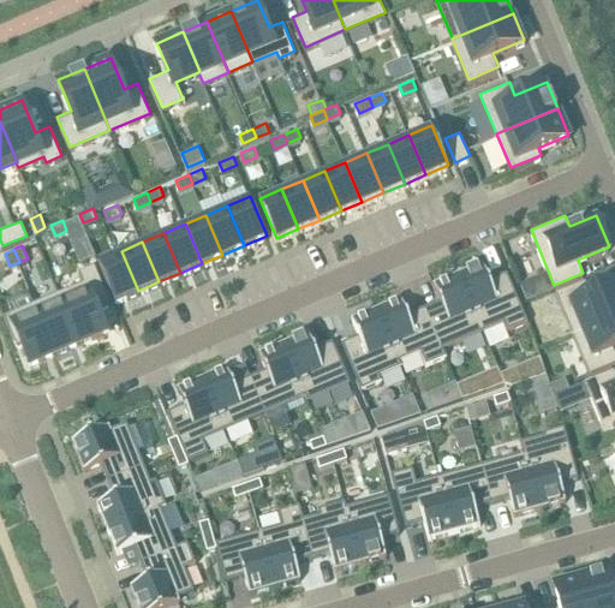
[(121,251),(99,261),(115,300),(138,291),(121,251)]
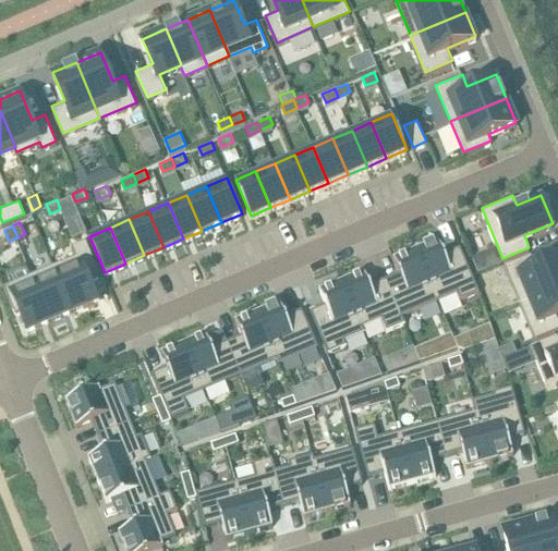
[(438,235),(415,245),(438,297),(458,290),(460,296),(478,289),(460,244),(445,250),(438,235)]
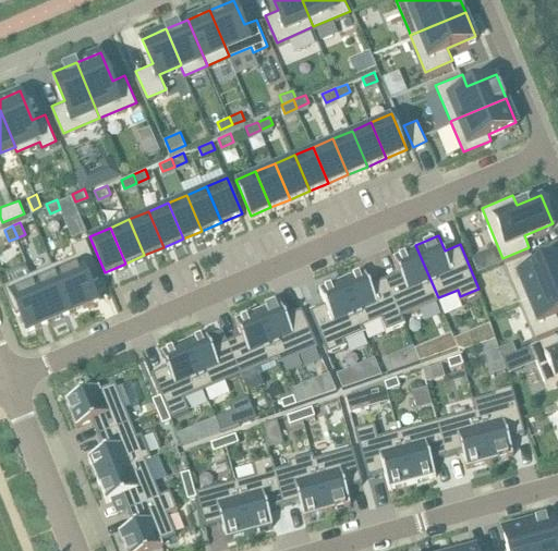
[(75,253),(53,262),(73,308),(96,297),(88,279),(100,273),(85,237),(71,243),(75,253)]
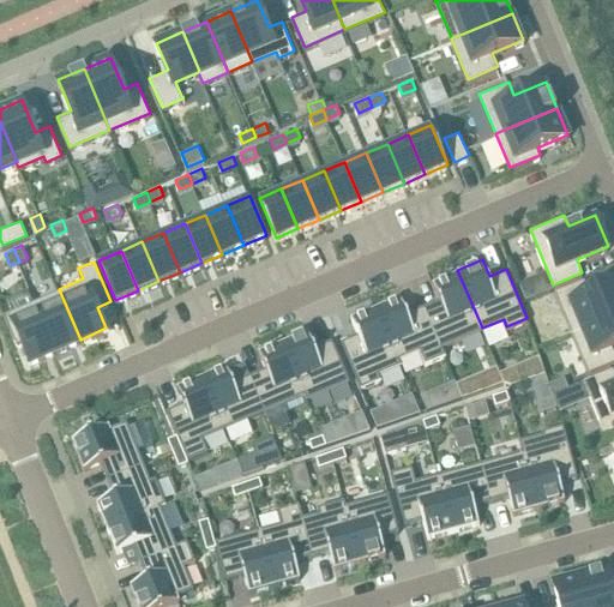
[(440,296),(423,304),(441,346),(443,344),(482,328),(457,270),(433,280),(440,296)]
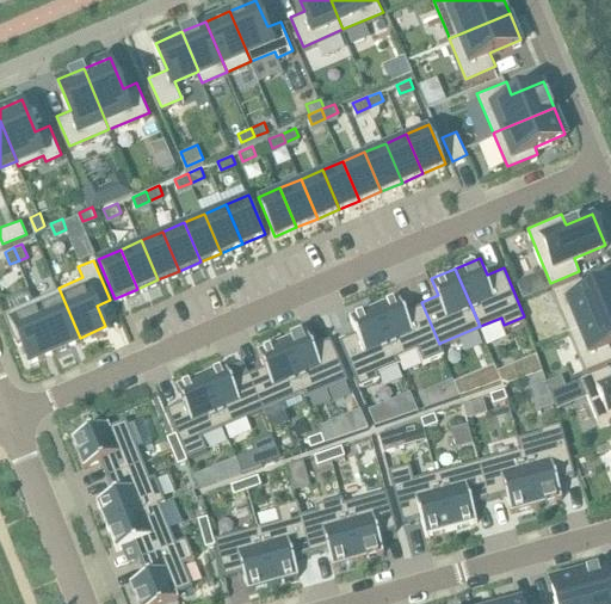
[(544,269),(516,279),(522,295),(550,283),(544,269)]
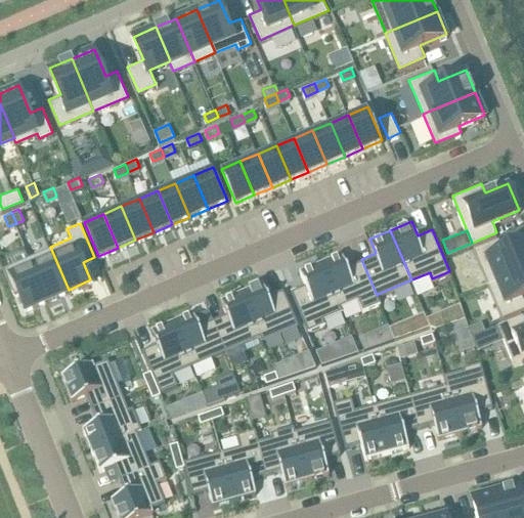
[(498,236),(474,248),(487,282),(523,266),(523,240),(504,249),(498,236)]
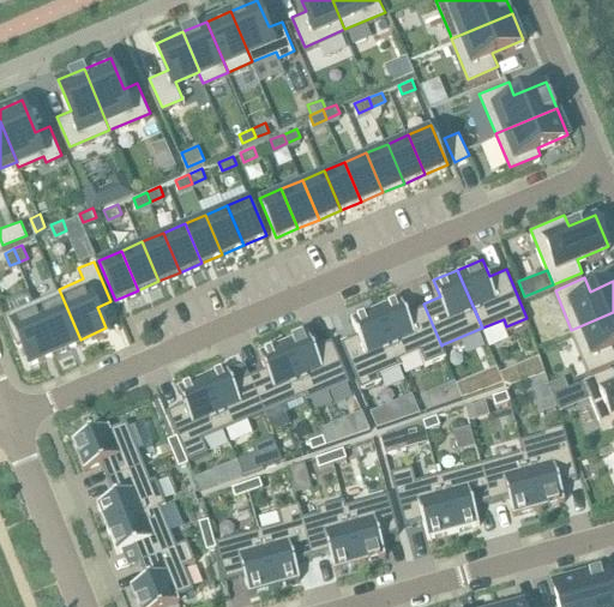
[(29,286),(2,298),(8,311),(4,312),(17,343),(22,341),(30,361),(56,349),(35,299),(29,286)]
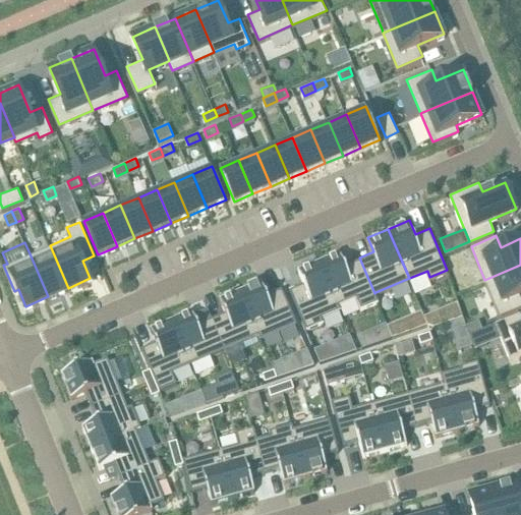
[(50,245),(30,253),(48,296),(68,288),(50,245)]
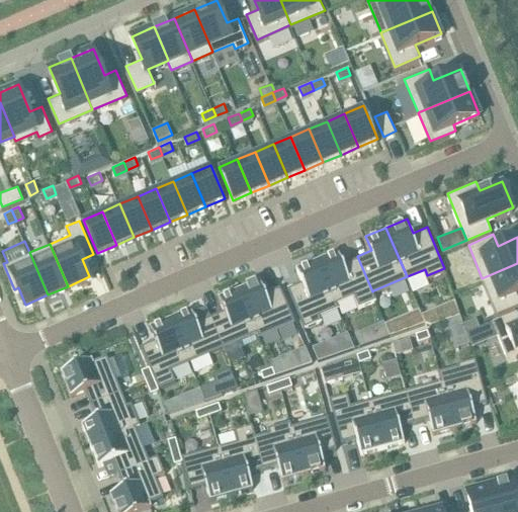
[(338,248),(317,256),(336,302),(337,301),(354,293),(358,305),(376,297),(373,290),(372,291),(357,256),(344,262),(338,248)]
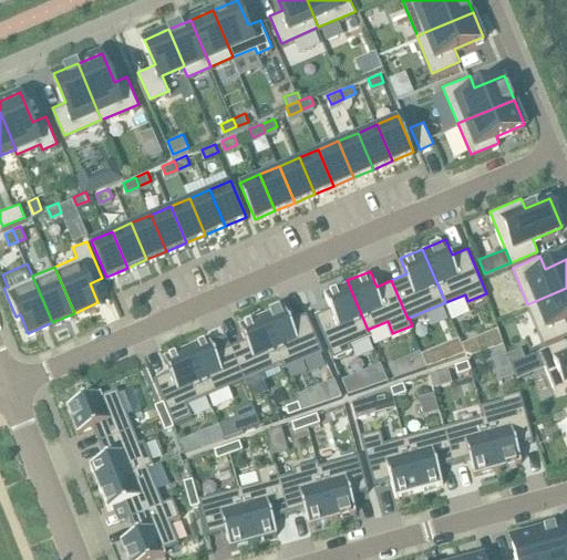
[(331,306),(315,313),(333,355),(352,348),(350,343),(371,334),(369,329),(368,330),(347,280),(325,290),(331,306)]
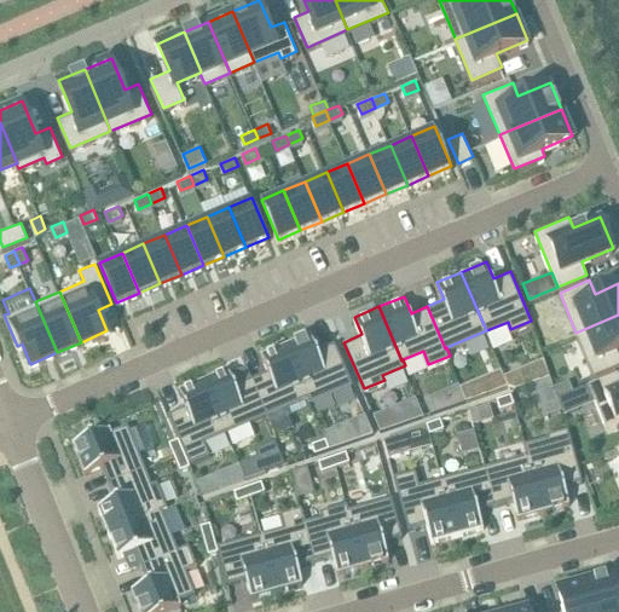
[(618,315),(576,333),(593,374),(618,362),(618,352),(617,347),(618,346),(618,315)]
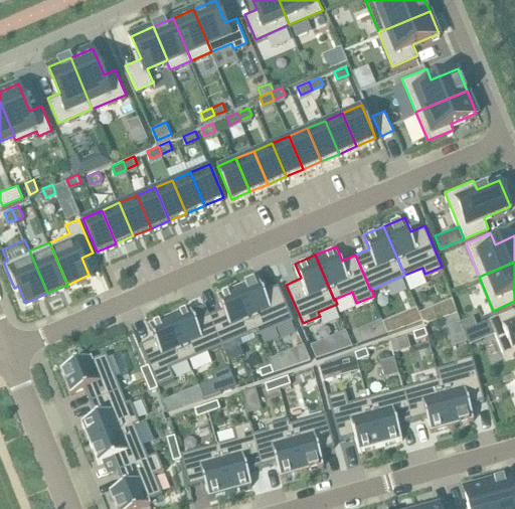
[(259,275),(237,284),(256,328),(255,329),(258,333),(294,318),(279,283),(265,289),(259,275)]
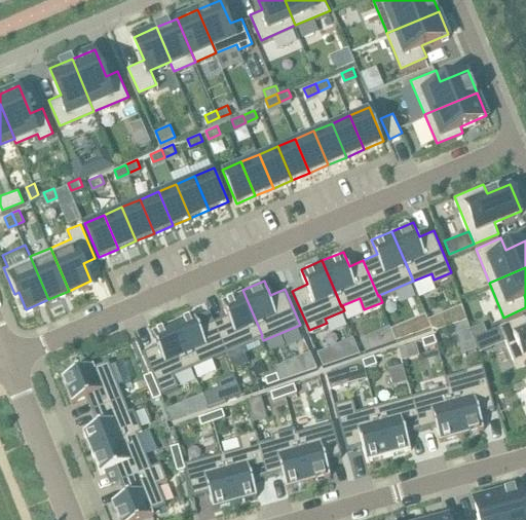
[(228,313),(214,320),(227,350),(261,336),(262,335),(242,290),(222,299),(228,313)]
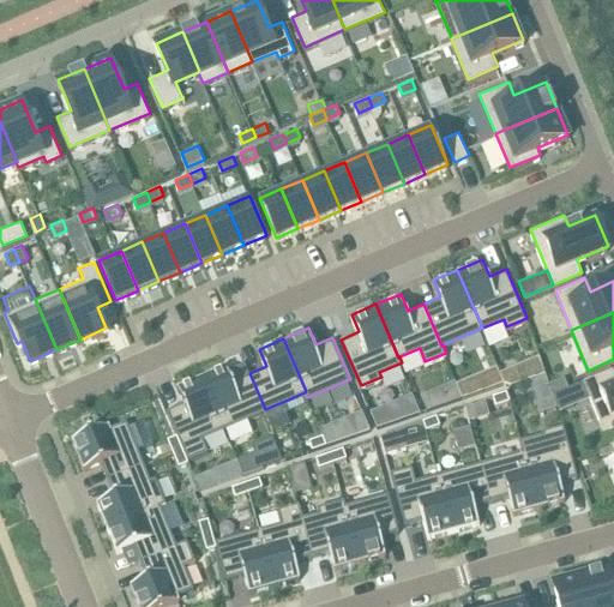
[(523,359),(500,368),(504,379),(511,382),(545,371),(539,352),(523,359)]
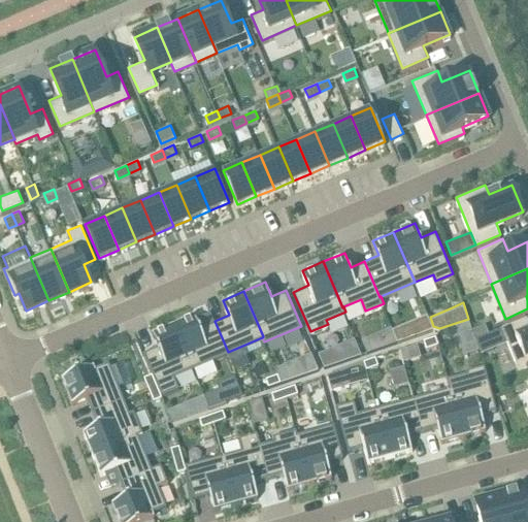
[(195,312),(173,321),(193,366),(228,352),(215,321),(201,326),(196,316),(195,312)]
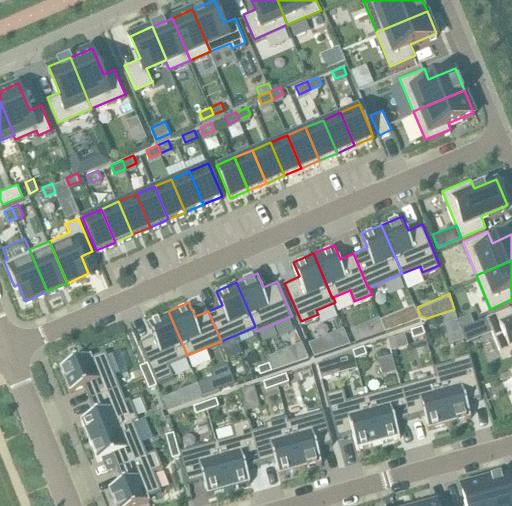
[(511,307),(511,305),(486,315),(501,350),(511,345),(511,307)]
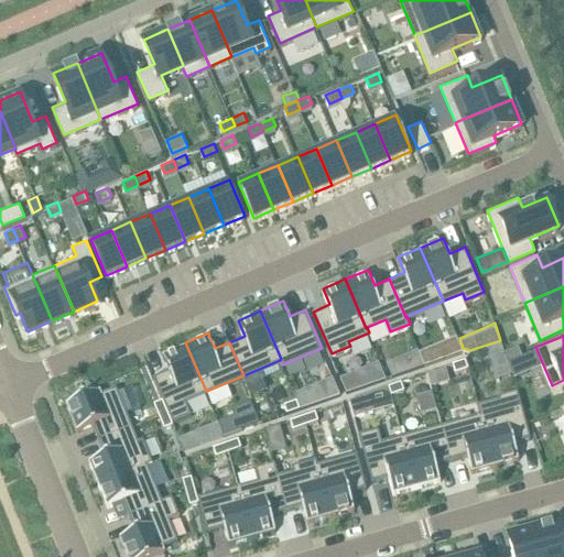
[(501,340),(487,345),(491,357),(506,351),(505,349),(501,340)]
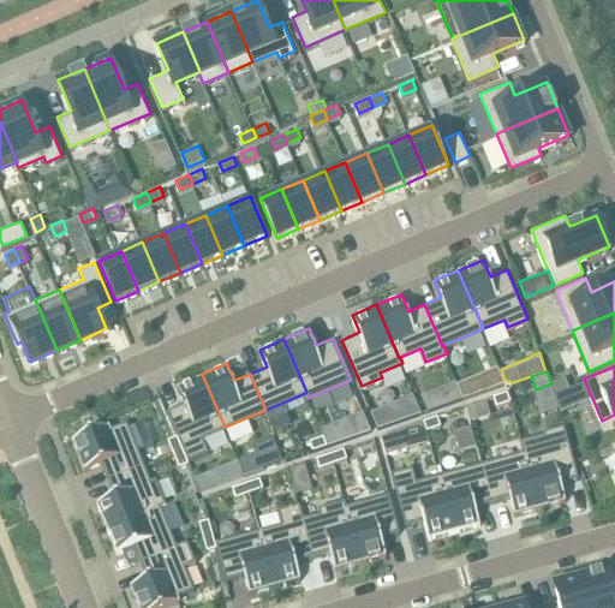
[(185,401),(167,409),(177,433),(183,446),(187,458),(209,449),(203,436),(225,427),(202,374),(177,385),(185,401)]
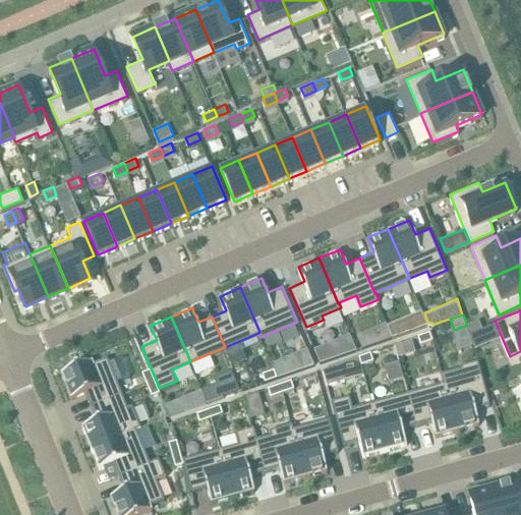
[(399,318),(388,323),(393,334),(408,329),(404,321),(399,318)]
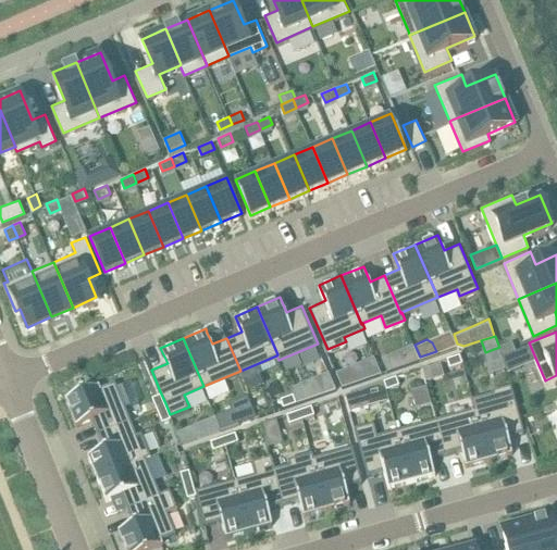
[(511,339),(498,345),(499,347),(502,354),(515,349),(516,349),(511,339)]
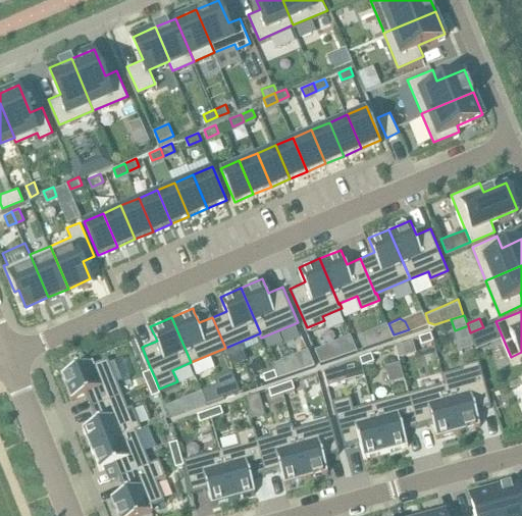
[(387,322),(359,333),(364,345),(393,336),(387,322)]
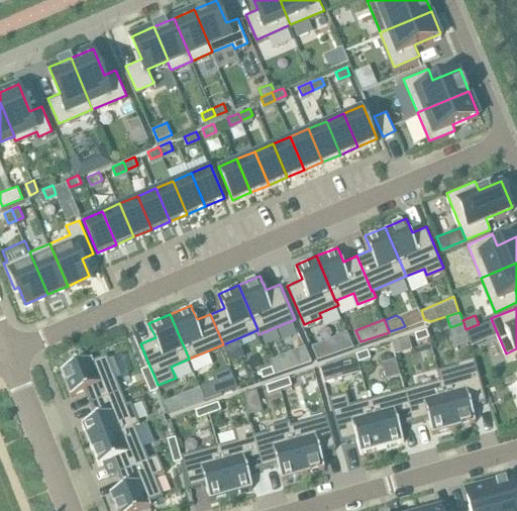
[(478,324),(466,329),(472,342),(483,337),(478,324)]
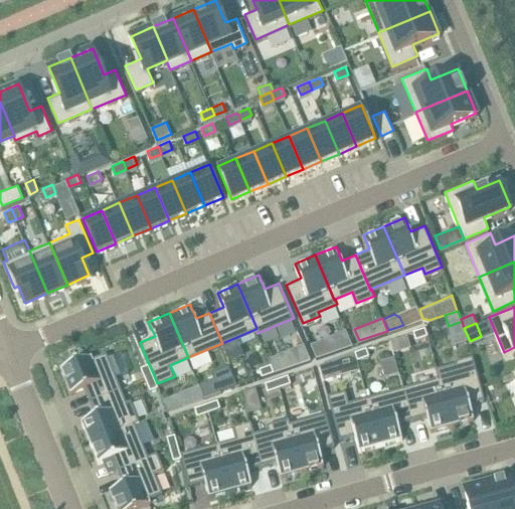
[(424,325),(413,329),(415,337),(427,333),(424,325)]
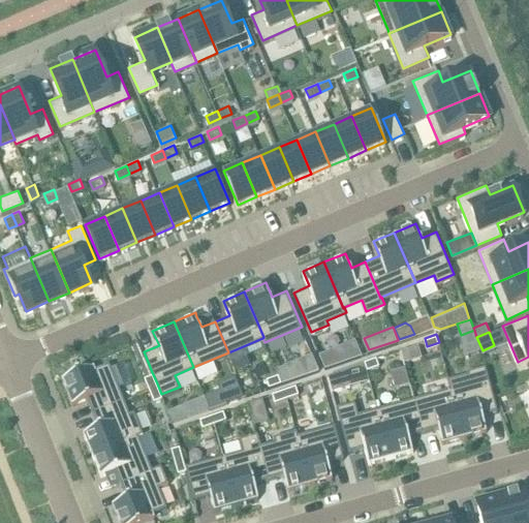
[(355,337),(319,352),(324,365),(362,352),(355,337)]
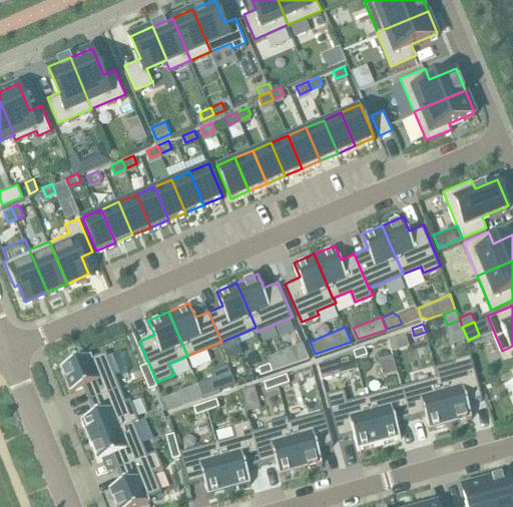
[(396,335),(389,337),(392,348),(399,347),(396,335)]
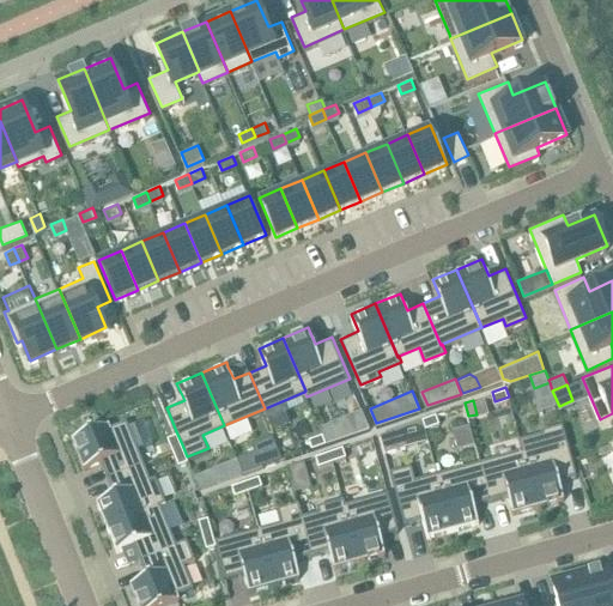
[(362,407),(349,413),(356,430),(370,425),(362,407)]
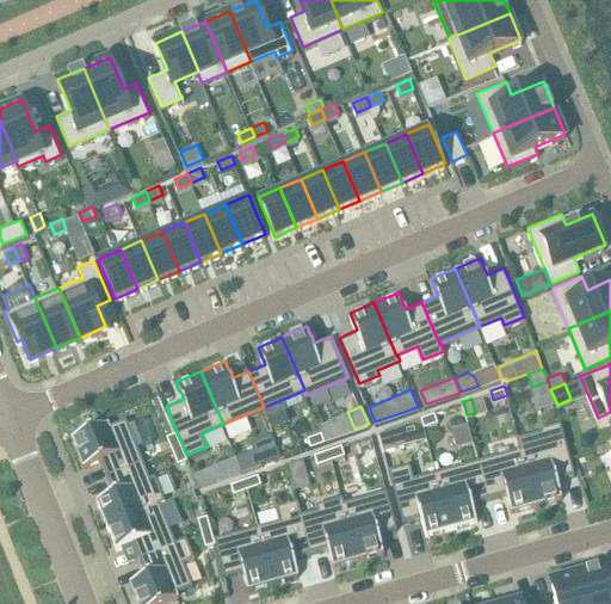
[(434,411),(421,415),(424,424),(438,419),(434,411)]
